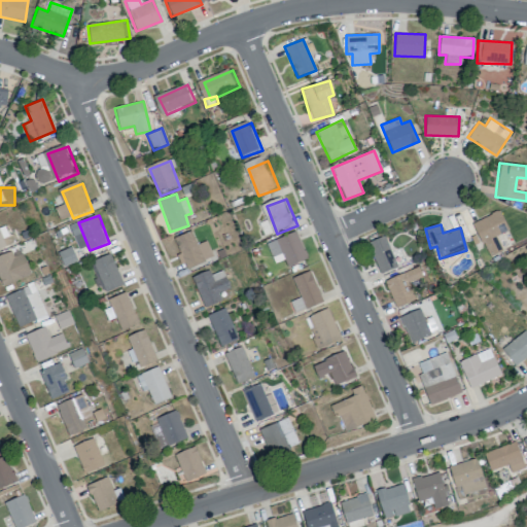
[(0,248),(11,244),(4,227),(0,229),(0,248)]
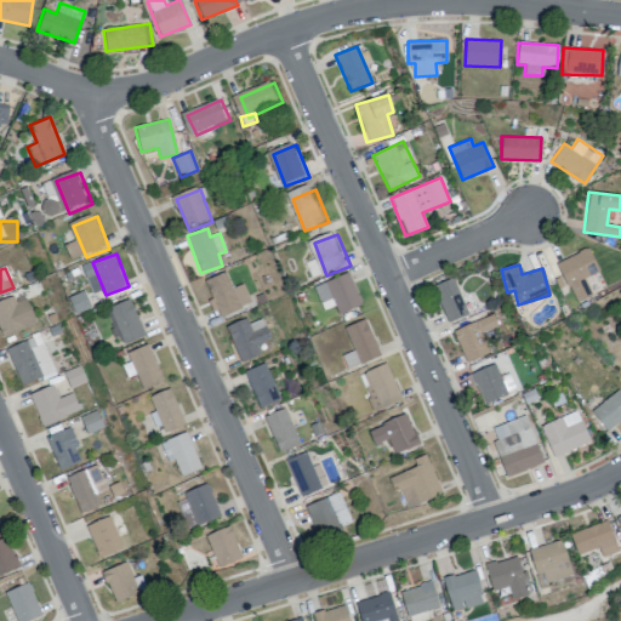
[(354,273),(331,283),(343,314),(368,306),(354,273)]
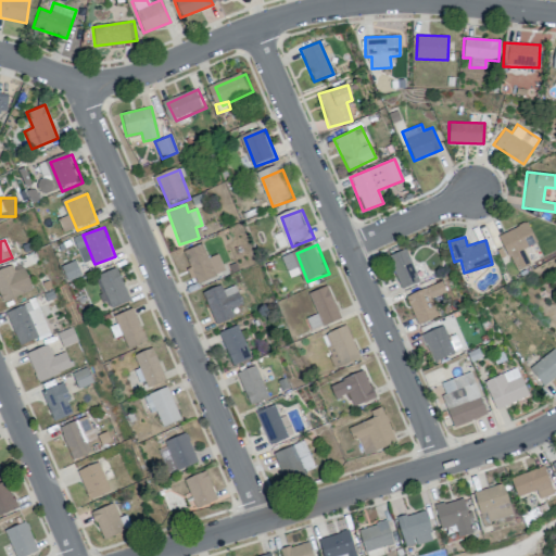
[(219,277),(206,245),(189,253),(203,285),(219,277)]
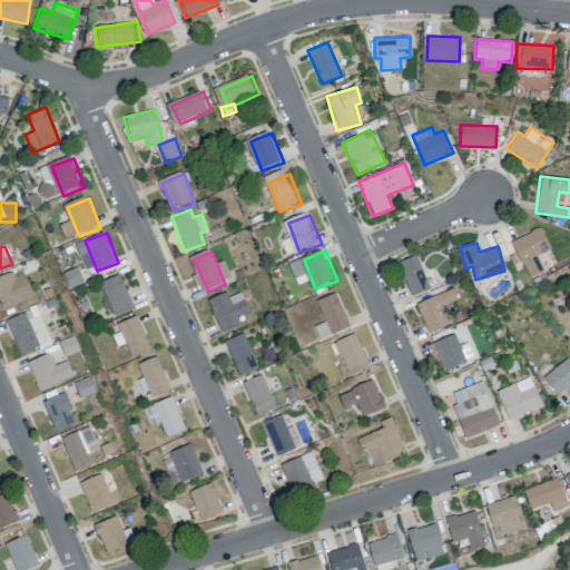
[(435,291),(421,258),(404,266),(418,298),(435,291)]
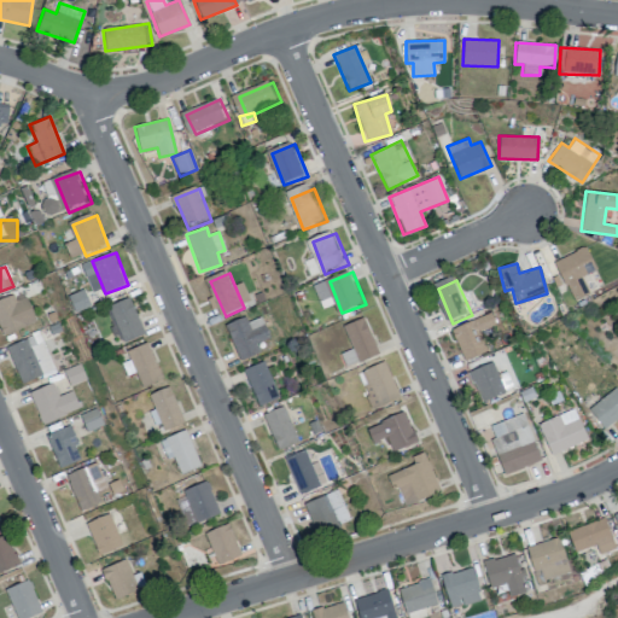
[(73,313),(89,307),(85,290),(68,296),(73,313)]
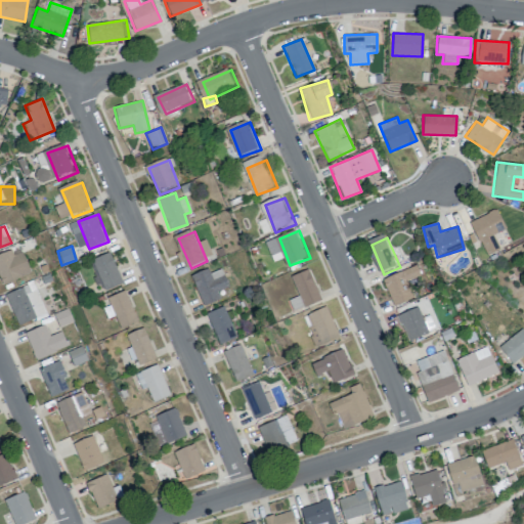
[(20,252),(13,255),(10,249),(0,253),(0,279),(2,285),(31,272),(20,252)]
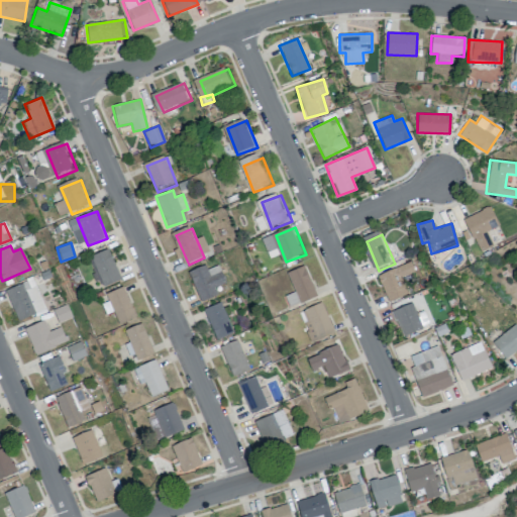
[(124,280),(111,250),(96,257),(108,287),(124,280)]
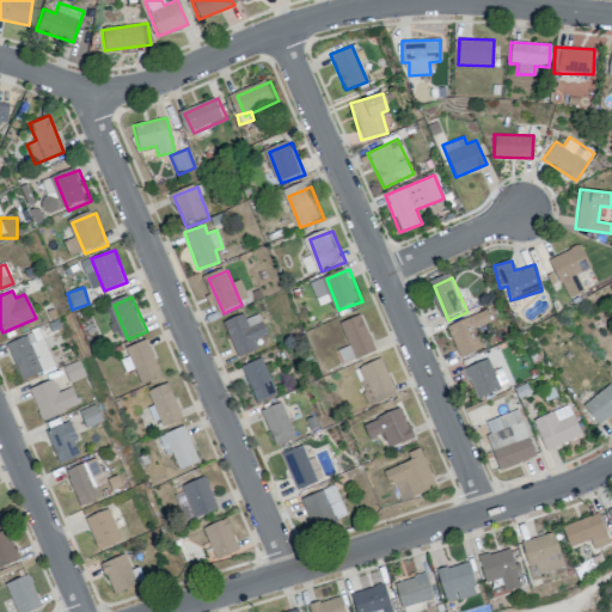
[(459,357),(483,348),(476,328),(490,322),(485,310),(446,325),(459,357)]
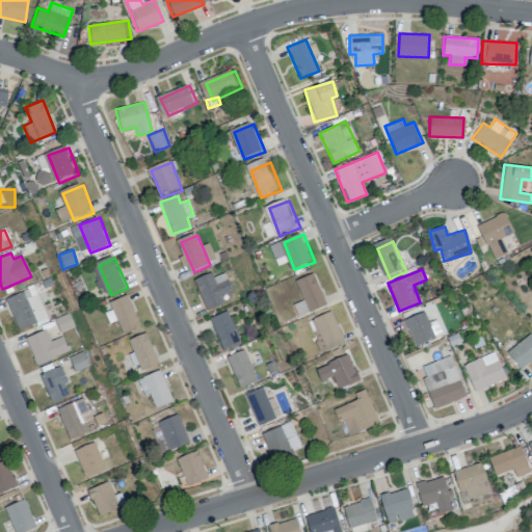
[(227,303),(214,273),(197,281),(211,311),(227,303)]
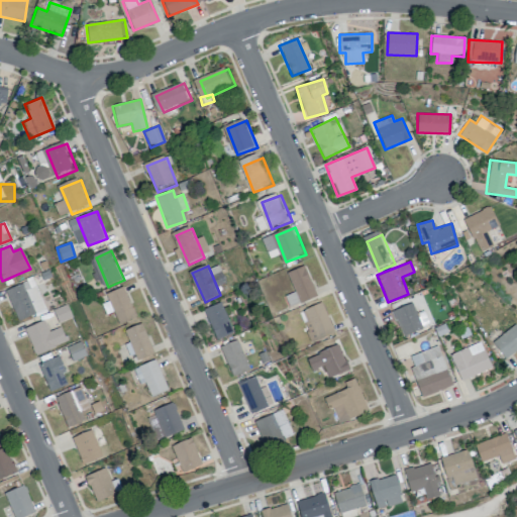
[(321,296),(308,267),(293,273),(305,302),(321,296)]
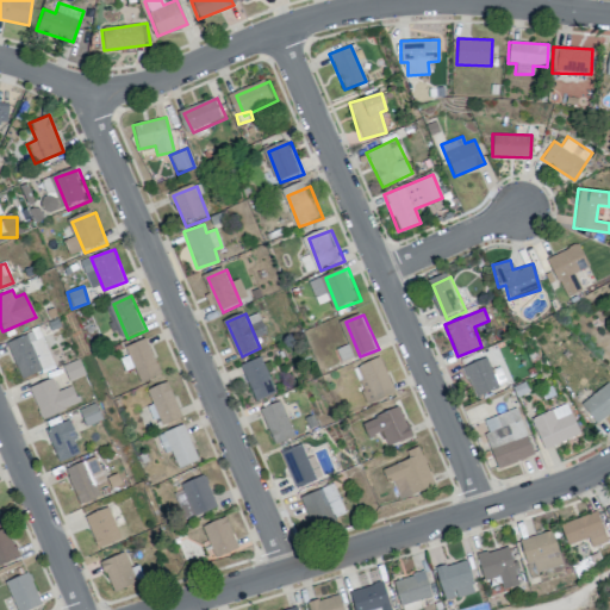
[(45,372),(30,337),(12,344),(26,379),(45,372)]
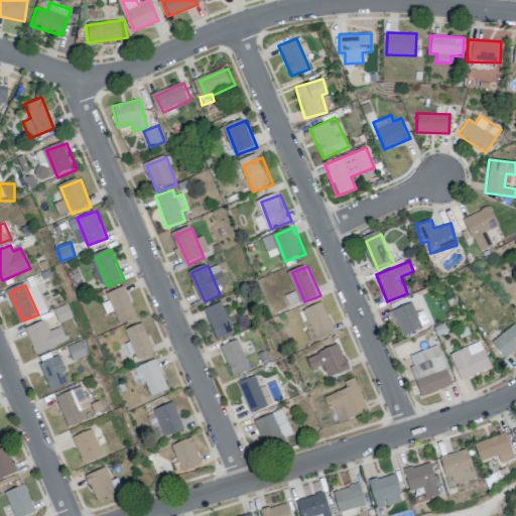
[(140,316),(128,287),(112,294),(125,324),(140,316)]
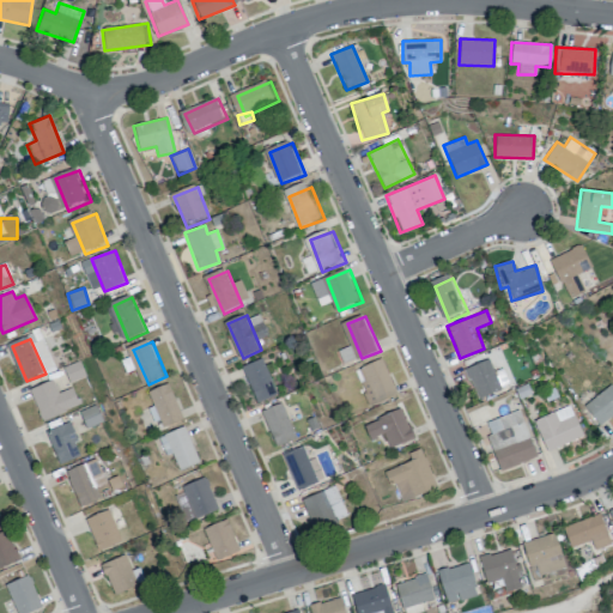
[(281,394),(267,359),(248,368),(263,402),(281,394)]
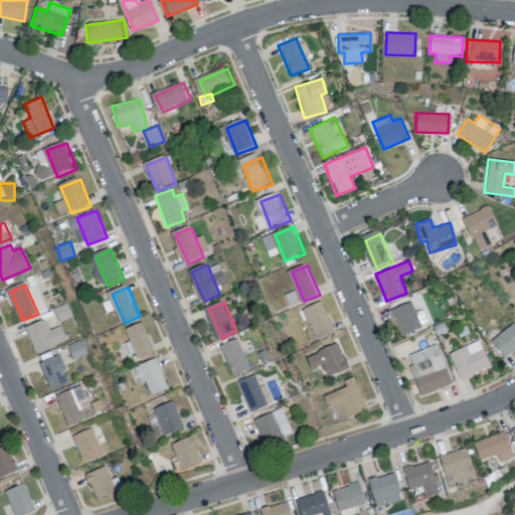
[(391,309),(399,334),(420,328),(412,302),(391,309)]
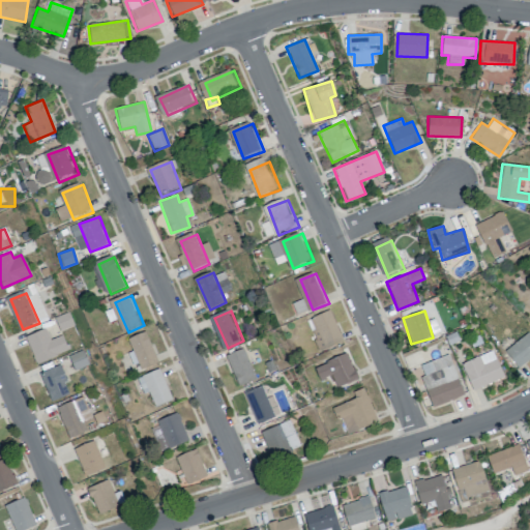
[(60,331),(74,325),(68,312),(54,318),(60,331)]
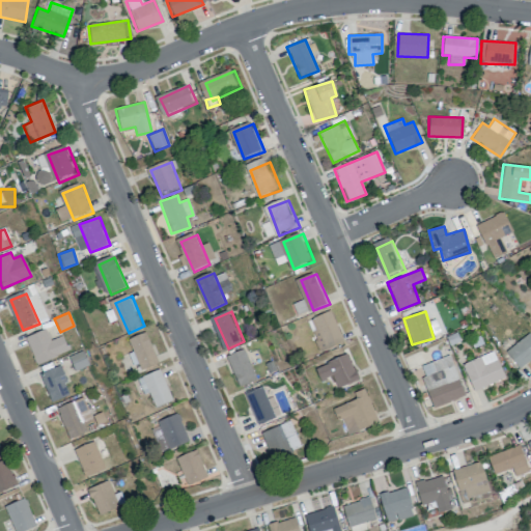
[(347,343),(334,313),(318,319),(332,350),(347,343)]
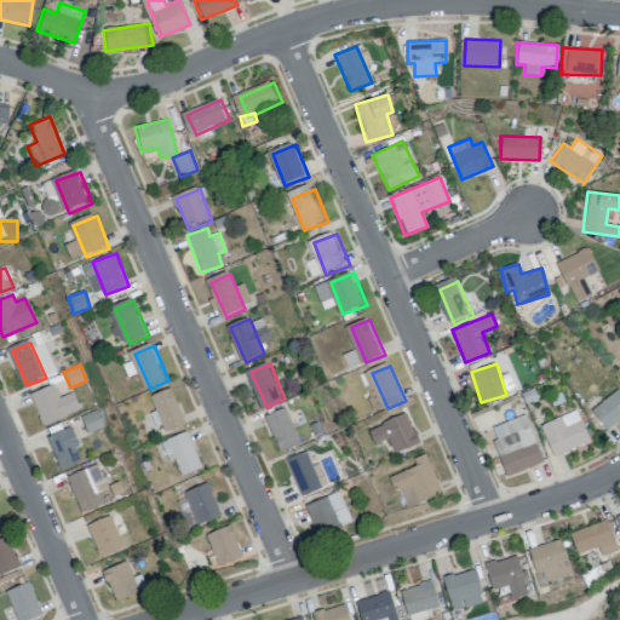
[(73,391),(58,397),(55,384),(29,392),(40,425),(80,411),(73,391)]
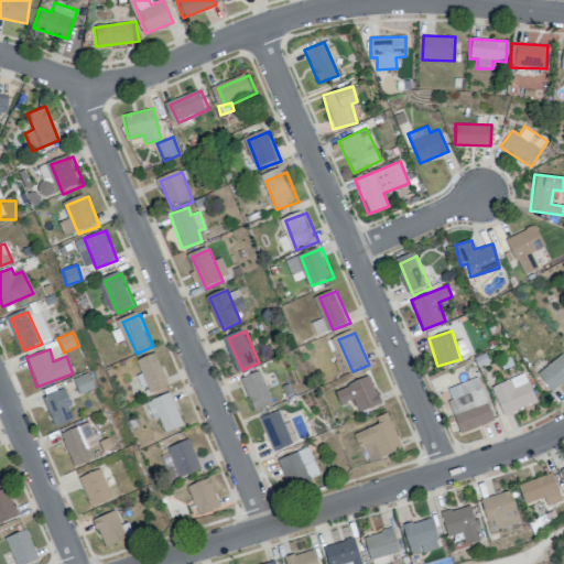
[(172,384),(159,354),(141,360),(155,392),(172,384)]
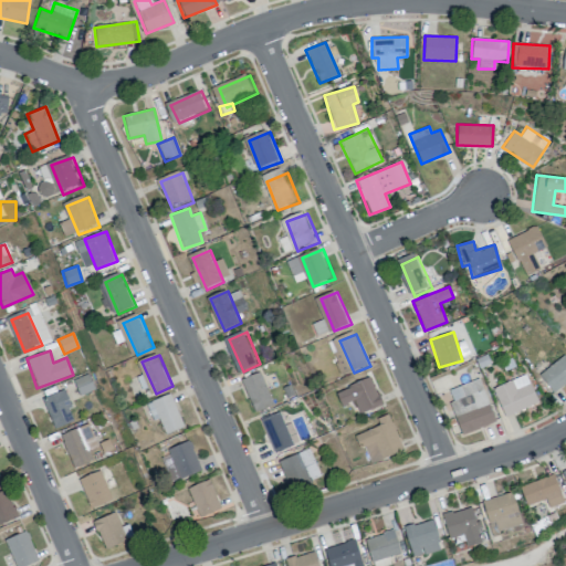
[(553,394),(565,383),(565,357),(564,355),(538,375),(553,394)]
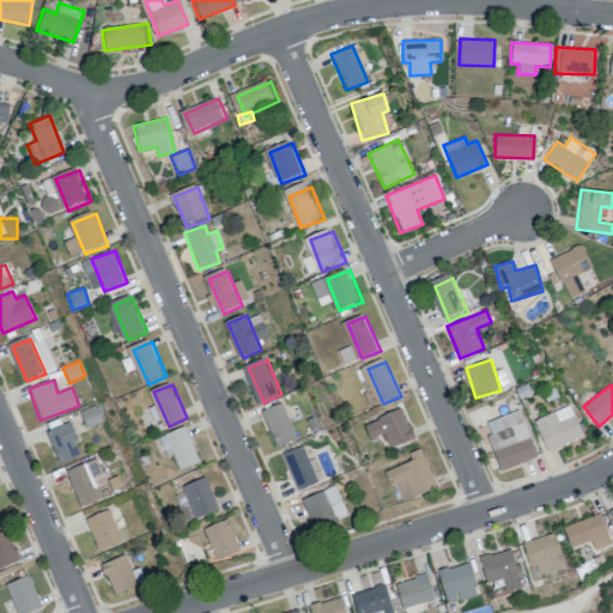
[(79,411),(85,429),(102,422),(96,405),(79,411)]
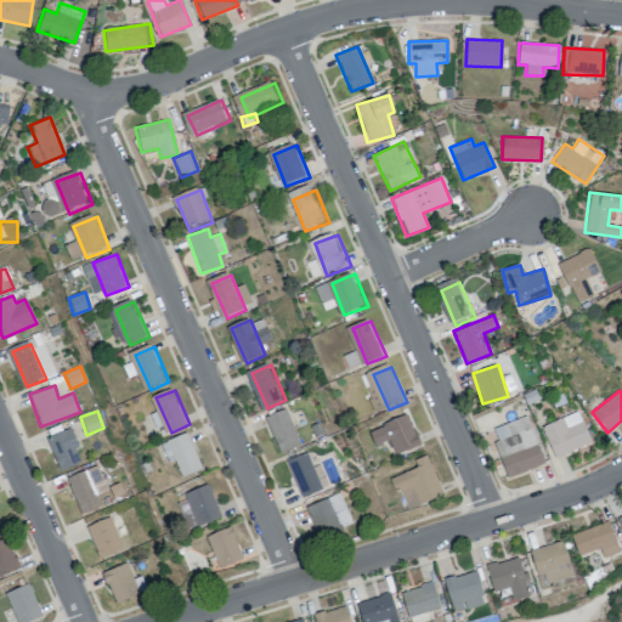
[(304,446),(289,411),(270,419),(286,454),(304,446)]
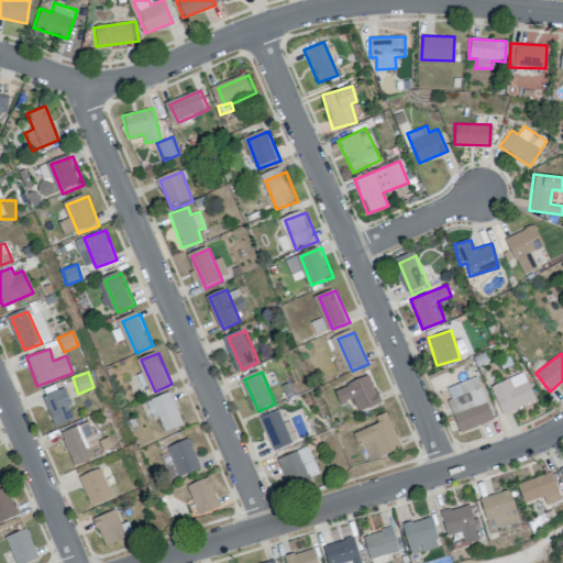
[(534,401),(523,373),(489,385),(500,414),(534,401)]
